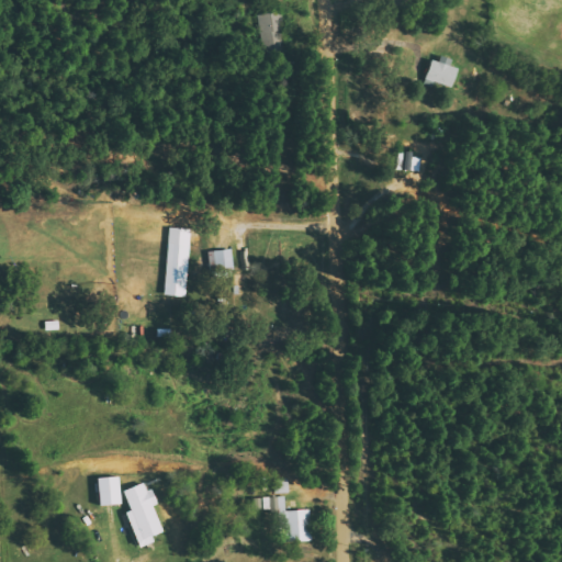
[(260,53),(283,52),(281,13),(257,14),(260,53)]
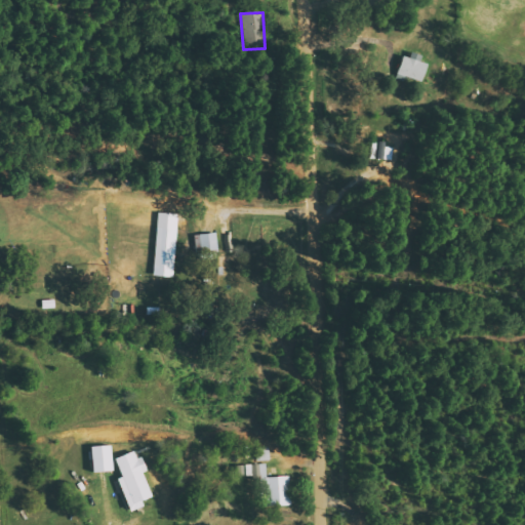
[(396,79),(404,81),(405,77),(423,82),(429,63),(402,56),(396,79)]
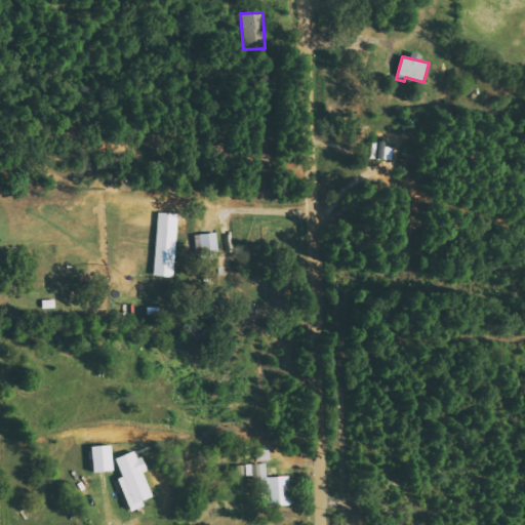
[(392,159),(391,140),(372,142),(372,159),(392,159)]
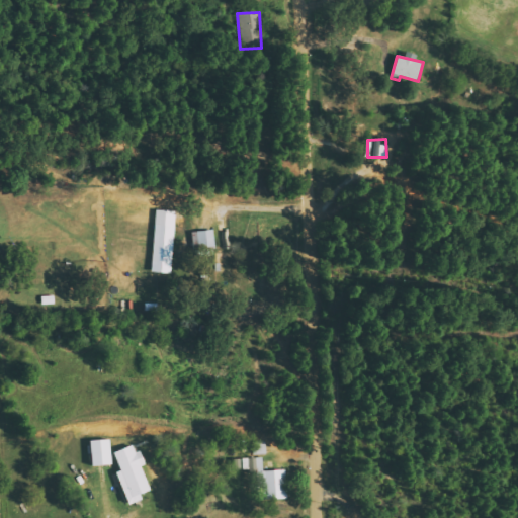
[(173,272),(176,210),(156,209),(154,272),(173,272)]
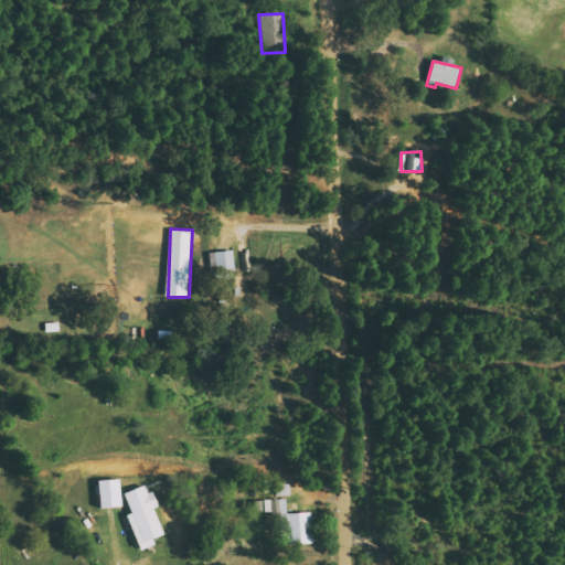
[(214,274),(235,270),(233,251),(211,253),(214,274)]
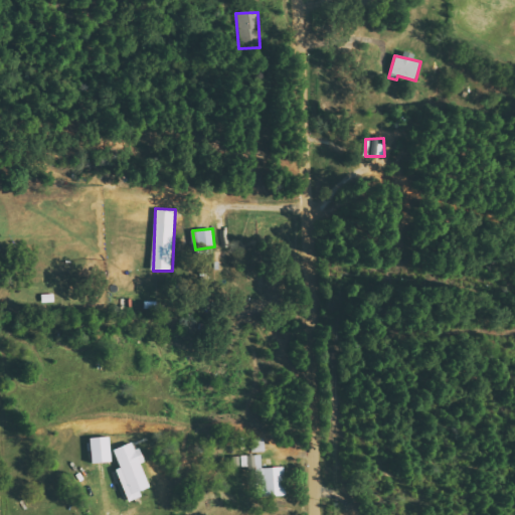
[(92,438),(93,463),(112,462),(111,437),(92,438)]
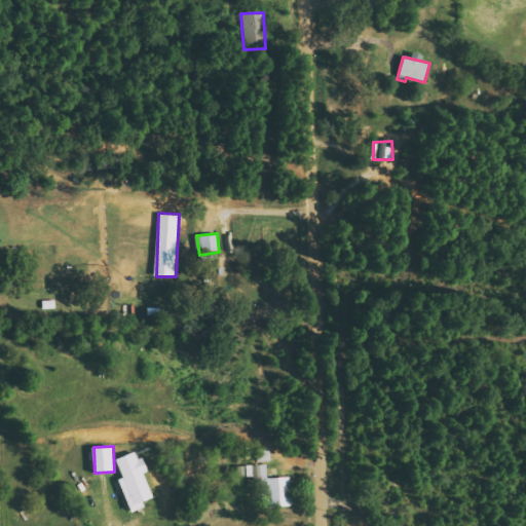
[(119,480),(132,512),(146,506),(144,501),(154,497),(145,473),(147,472),(139,451),(117,459),(124,478),(119,480)]
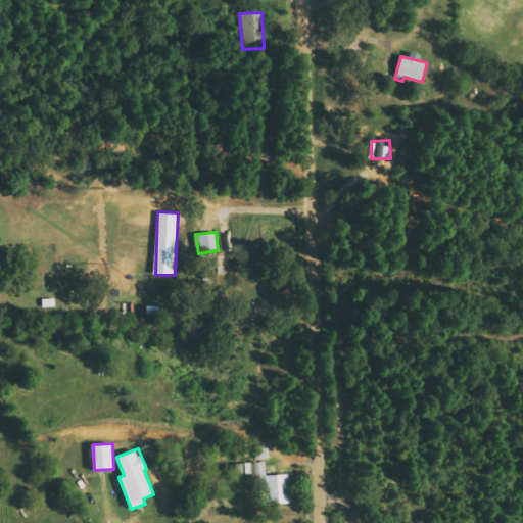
[(266,504),(290,503),(289,474),(266,475),(266,462),(244,463),(245,476),(265,475),(266,504)]
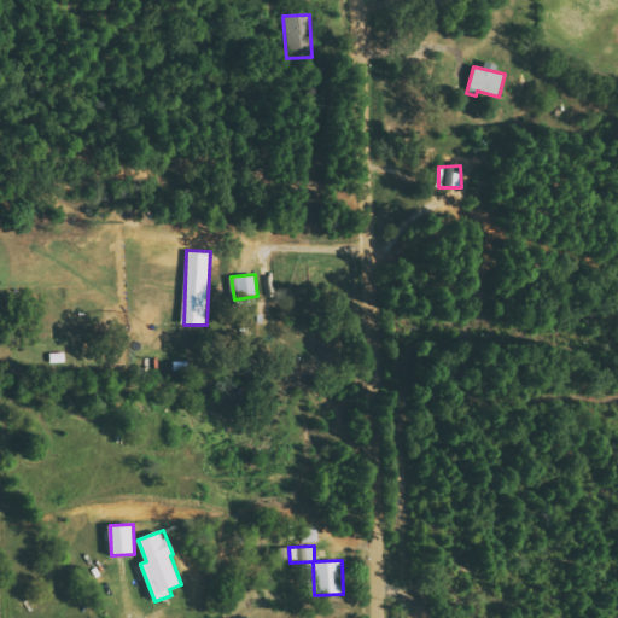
All buildings are outlined.
